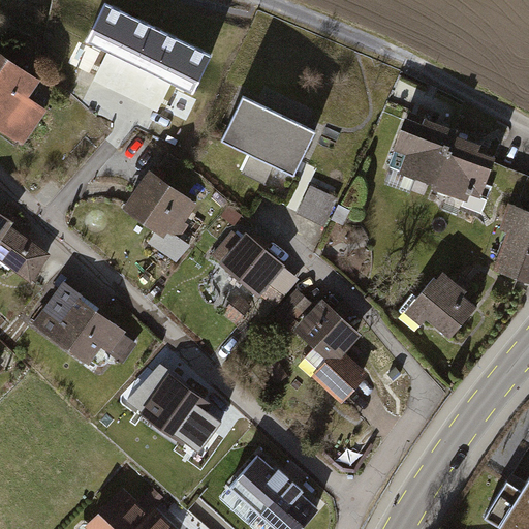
[(87,40),(139,66),(158,29),(104,3),(87,40)]
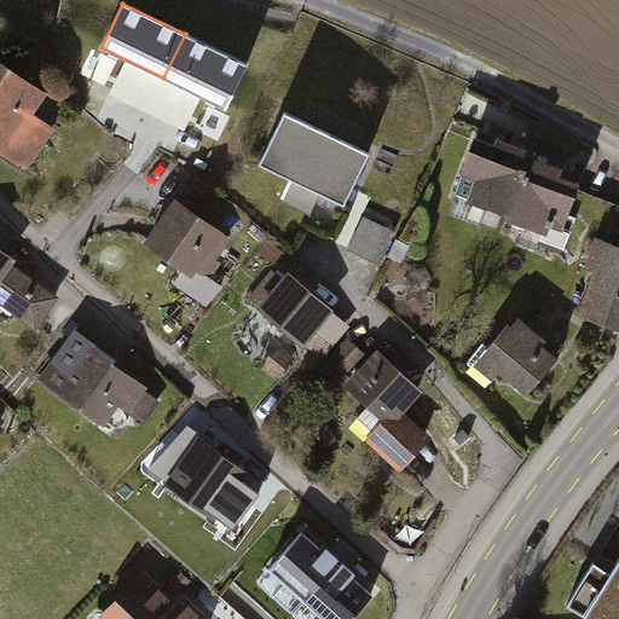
[(247,64),(185,34),(163,77),(226,108),(247,64)]
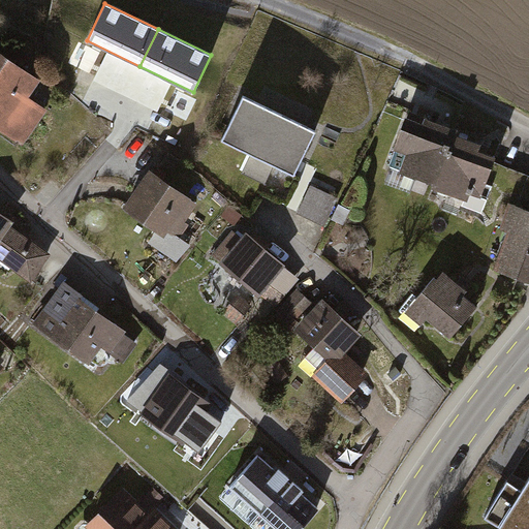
[(36,83),(0,56),(0,110),(8,117),(2,126),(21,138),(41,111),(25,99),(36,83)]
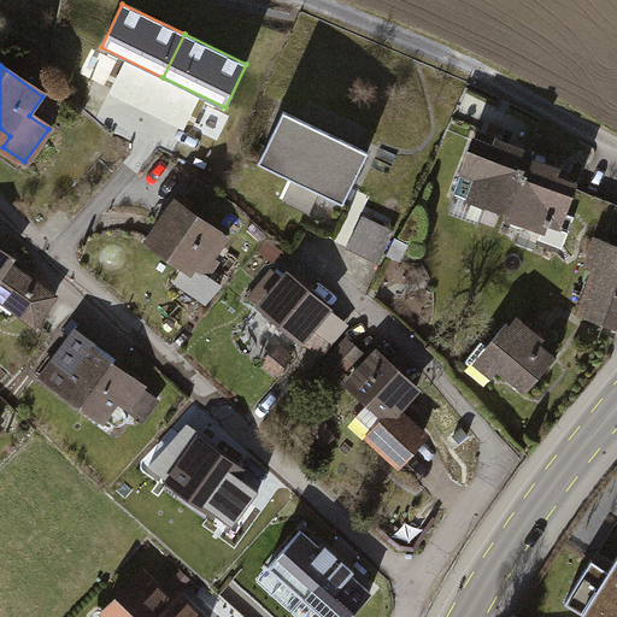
[(368,152),(283,112),(259,164),(342,204),(368,152)]
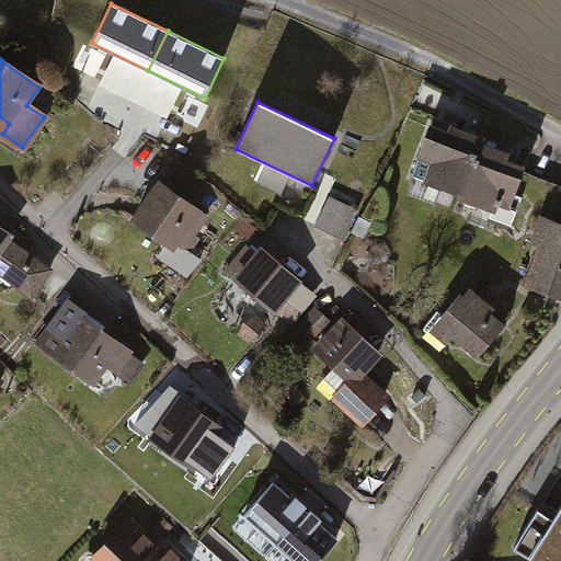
[(461,192),(480,142),(482,138),(444,124),(441,132),(431,127),(413,174),(461,192)]
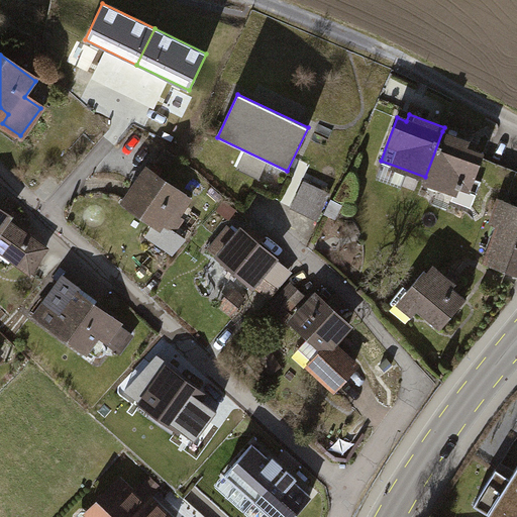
[(469,141),(442,131),(425,177),(424,181),(454,192),(451,200),(472,207),(481,182),(474,179),(483,154),(466,148),(469,141)]
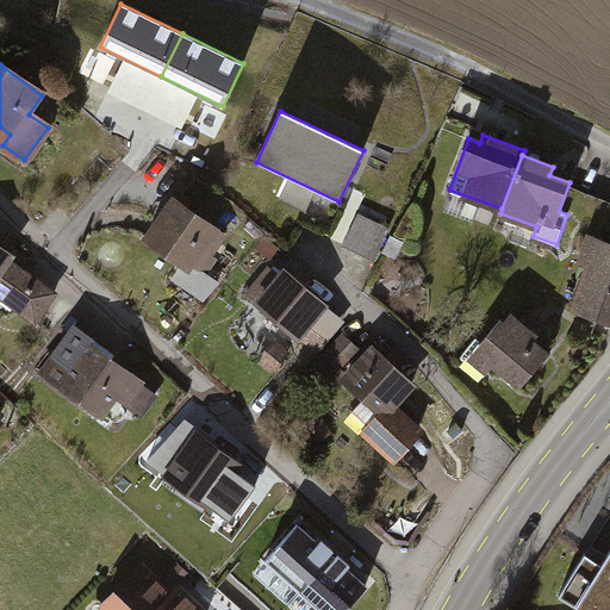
[(223,232),(174,199),(145,240),(187,268),(201,249),(209,254),(223,232)]
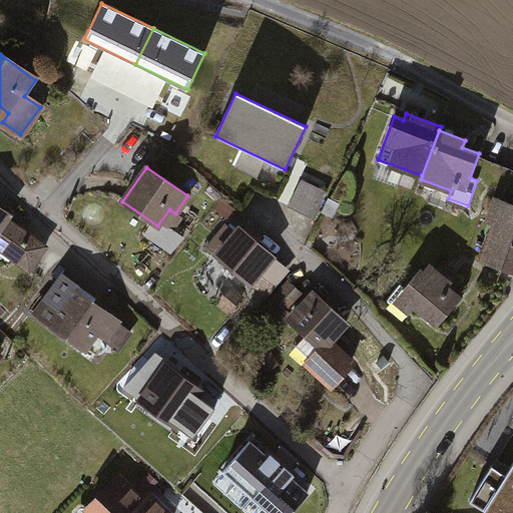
[(302,180),(289,206),(315,218),(327,192),(302,180)]
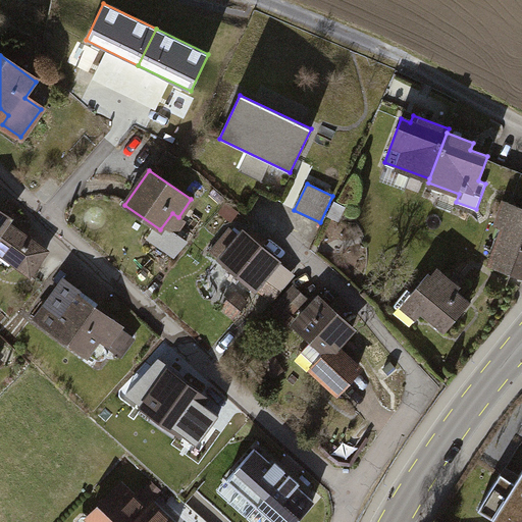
[(521,207),(513,205),(505,226),(506,226),(492,263),(521,274),(521,207)]
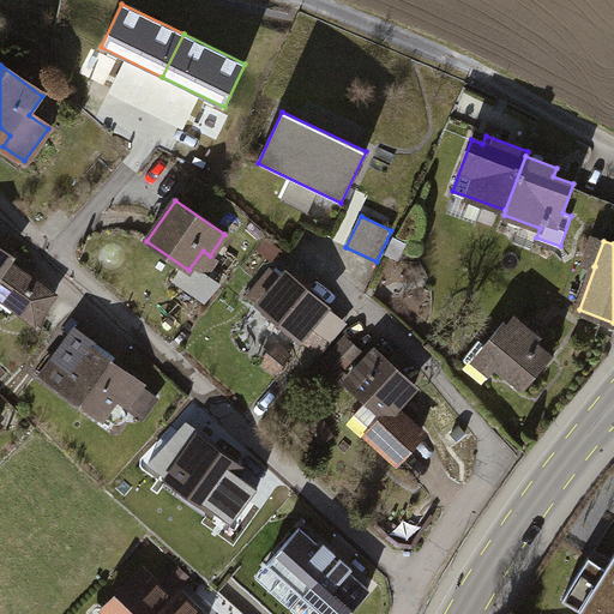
[(0,290),(19,304),(14,309),(35,324),(54,298),(35,283),(36,281),(7,260),(10,257),(0,248),(0,290)]
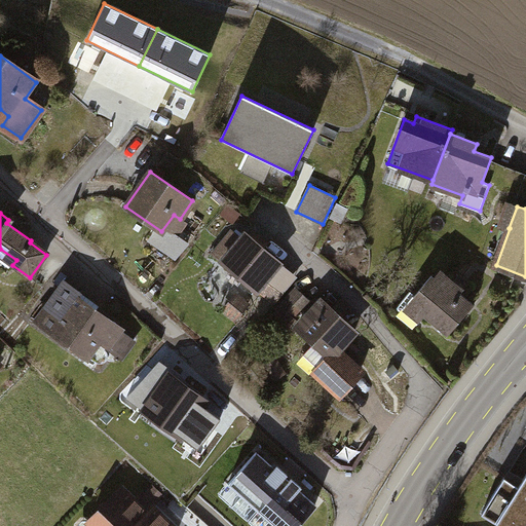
[(279,261),(246,233),(240,239),(230,231),(213,253),(256,290),(267,276),(274,282),(286,268),(278,263),(279,261)]
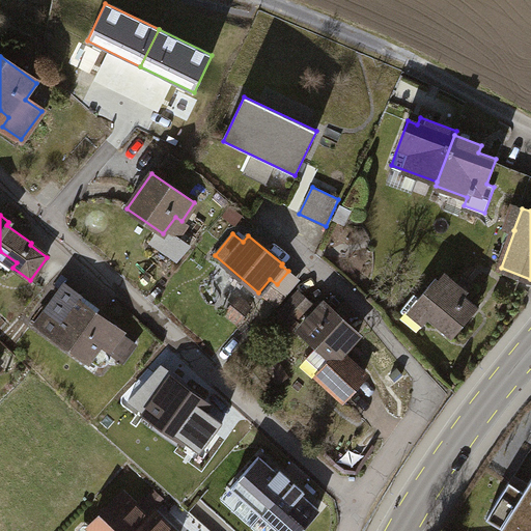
[(467,291),(445,273),(439,281),(436,278),(419,298),(415,294),(400,311),(420,328),(430,315),(453,335),(477,307),(464,296),(467,291)]
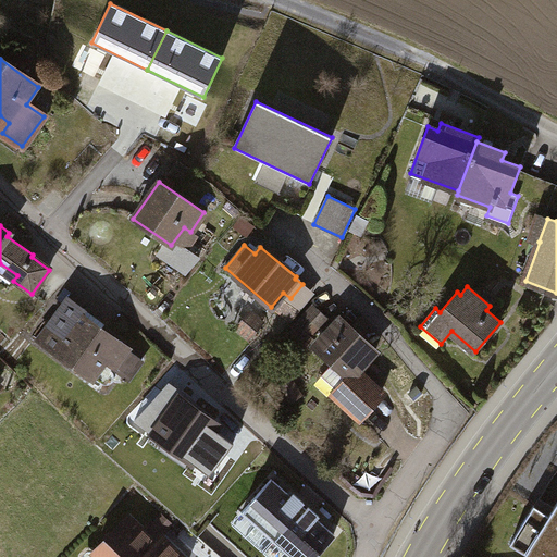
[(85,309),(69,297),(38,338),(91,378),(104,359),(113,366),(127,348),(82,314),(85,309)]
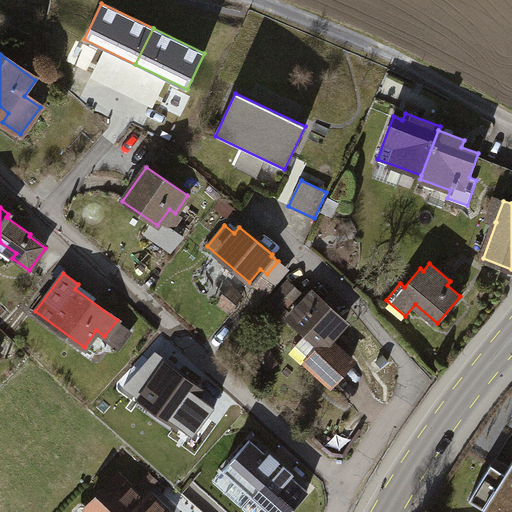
[(299,292),(288,282),(270,301),(284,309),(299,292)]
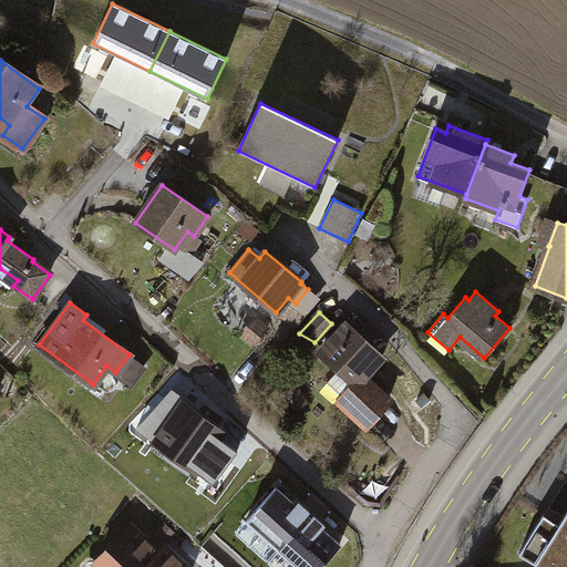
[(267,329),(254,318),(243,331),(256,342),(267,329)]
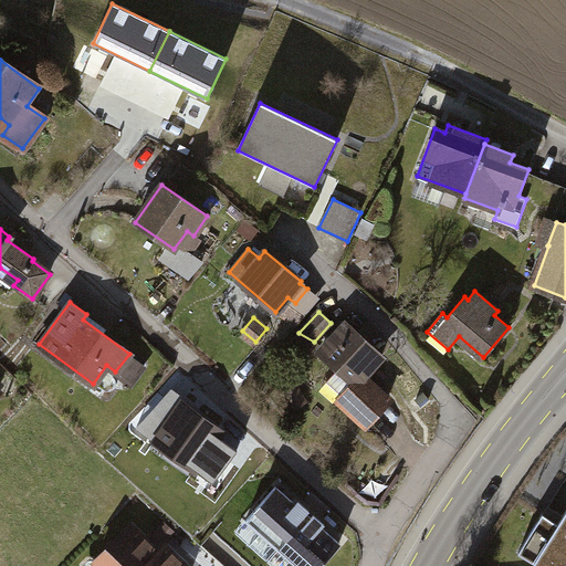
[(381,357),(345,324),(321,352),(338,368),(324,385),(366,423),(388,399),(364,376),(381,357)]
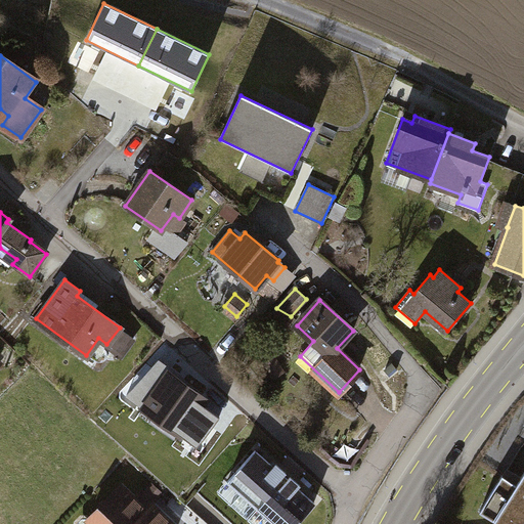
[(144,408),(180,433),(186,425),(205,437),(220,417),(202,403),(205,399),(169,374),(166,378),(155,369),(137,394),(148,402),(144,408)]
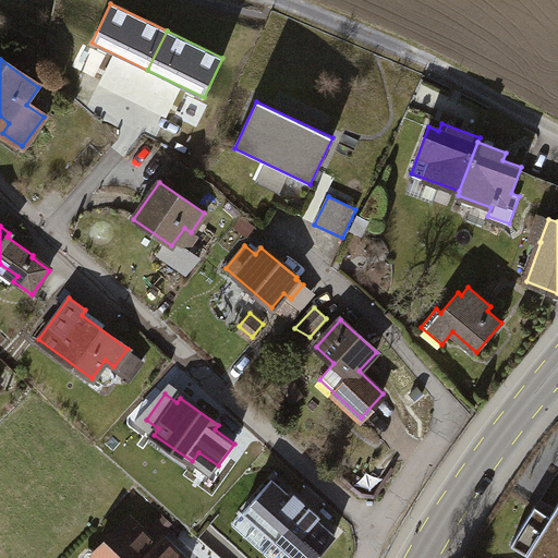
[(274,541),(303,508),(271,480),(242,512),(257,525),(246,537),(263,553),(274,541)]
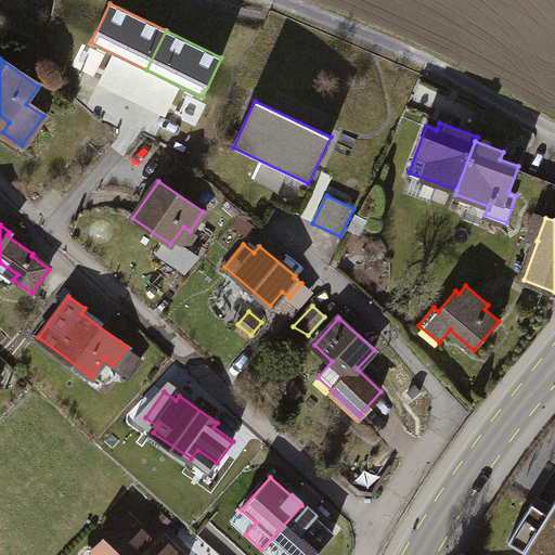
[(554,554),(554,499),(546,512),(532,503),(508,542),(530,554),(540,554),(543,551),(549,554),(554,554)]
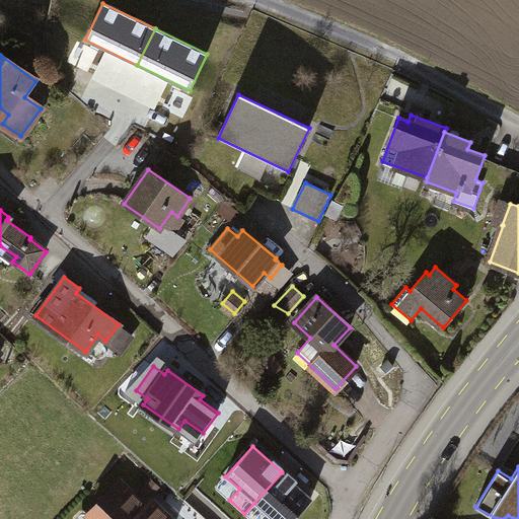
[(254,503),(272,518),(292,518),(311,498),(282,472),(254,503)]
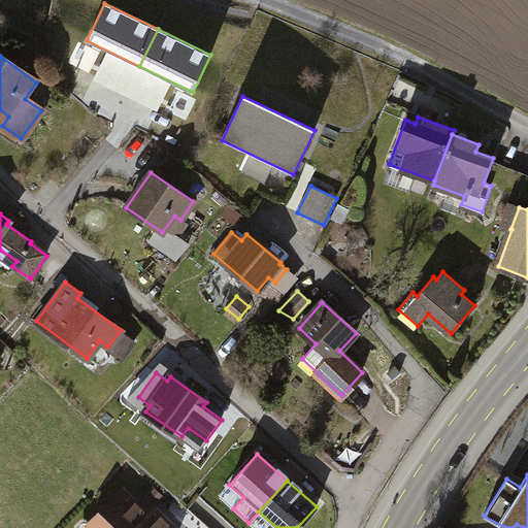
[(137,527),(149,517),(124,493),(106,512),(103,508),(91,521),(95,527),(137,527)]
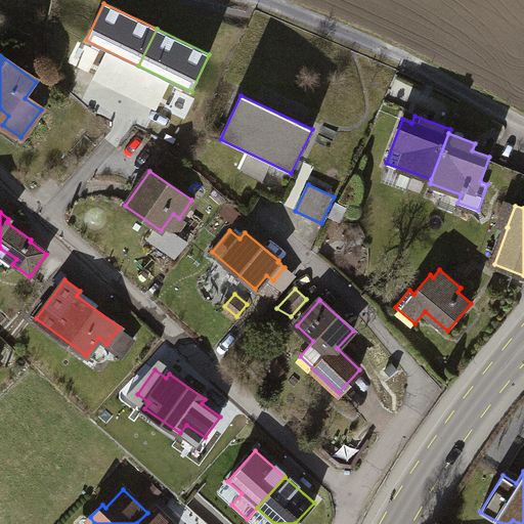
[(170,523),(153,508),(147,513),(136,523),(170,523)]
